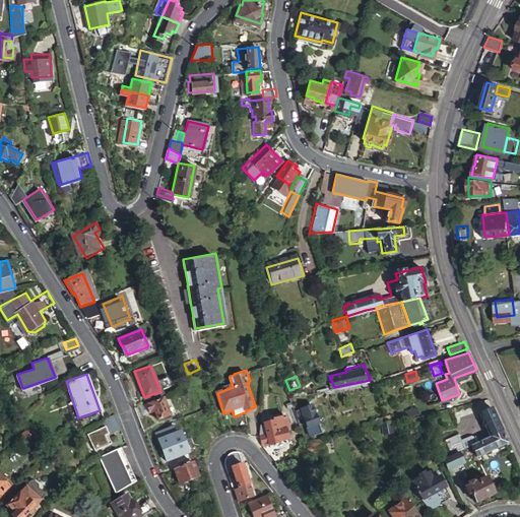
[(170,413),(163,396),(146,402),(150,411),(154,409),(158,418),(170,413)]
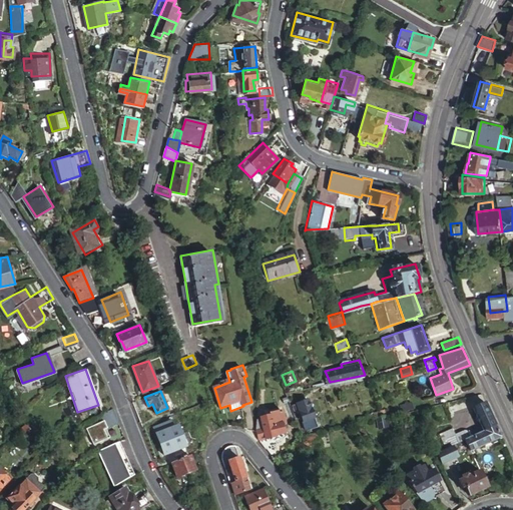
[(317,426),(308,399),(297,403),(299,409),(296,410),(298,413),(300,412),(306,429),(317,426)]
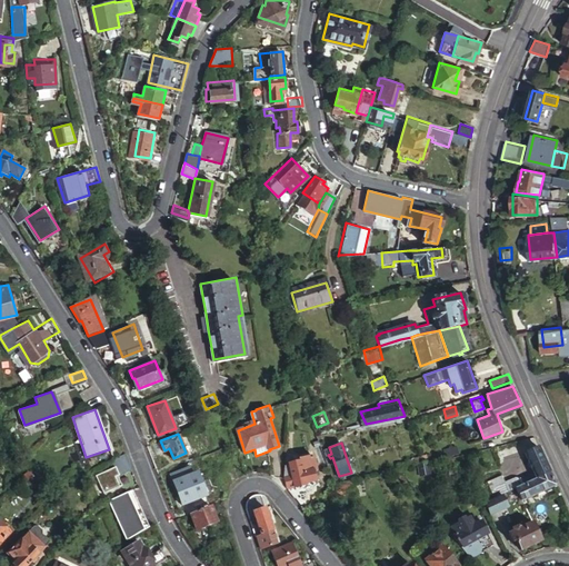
[(458,452),(456,445),(443,448),(446,455),(458,452)]
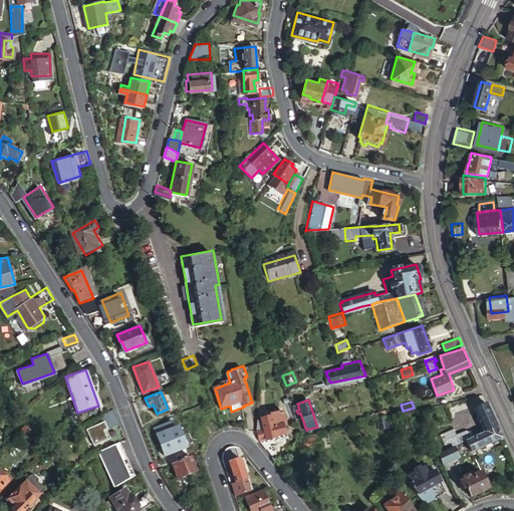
[(491,412),(487,402),(474,407),(482,425),(471,430),(472,432),(475,431),(476,434),(497,424),(491,412)]
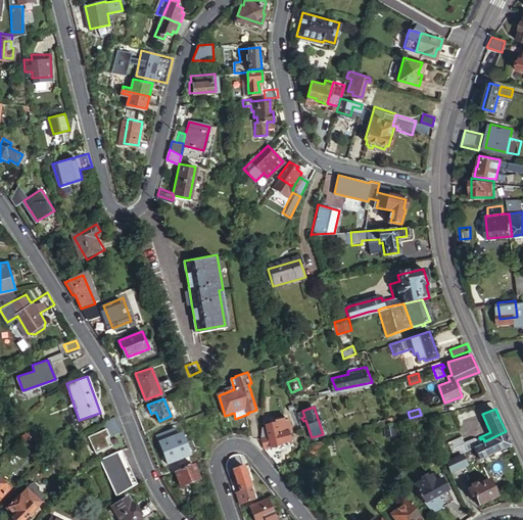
[(262,437),(262,446),(269,444),(270,446),(280,443),(280,442),(288,440),(287,431),(290,430),(287,417),(275,420),(276,422),(266,424),(267,425),(263,426),(262,437)]
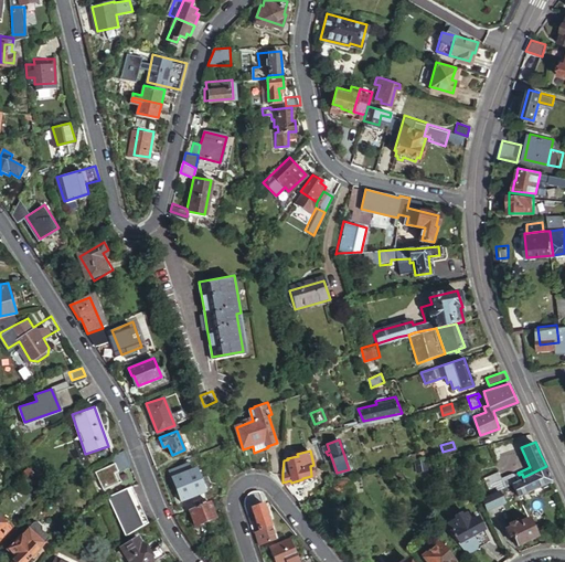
[(391,466),(395,465),(412,460),(419,458),(417,452),(403,455),(402,458),(392,460),(391,466)]
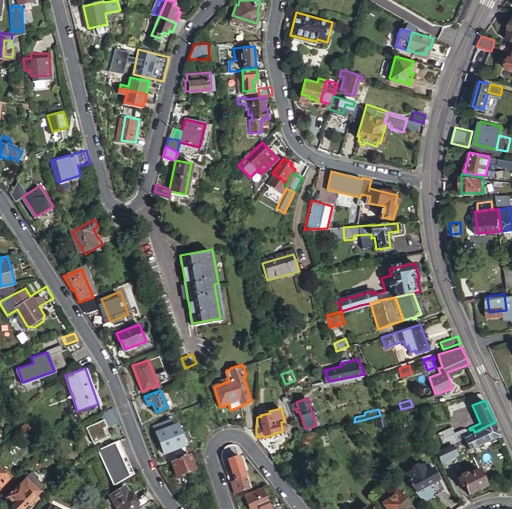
[(383,414),(380,415),(373,417),(375,427),(383,425),(382,421),(386,420),(384,416),(384,414),(383,414)]
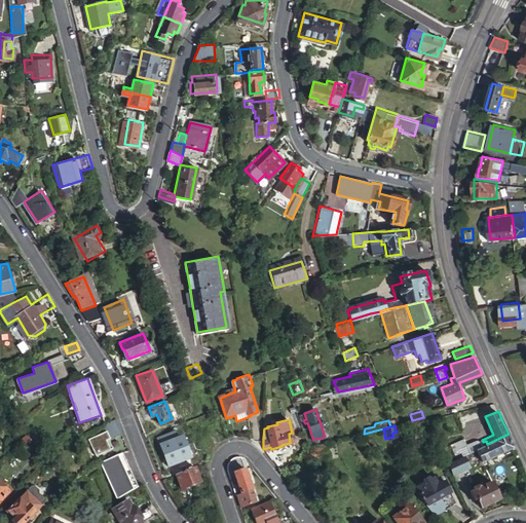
[(105,428),(88,437),(96,453),(113,446),(105,428)]
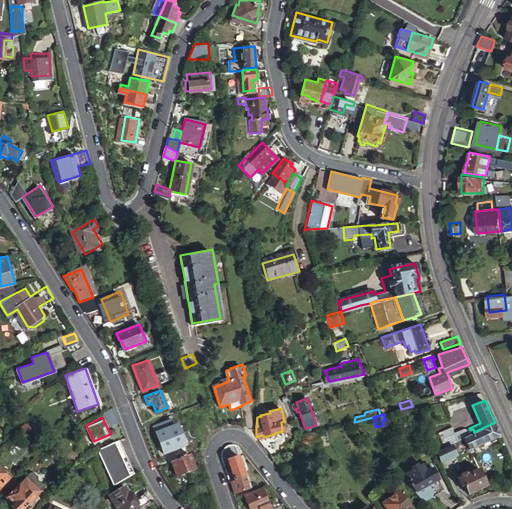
[(180,445),(170,420),(154,426),(164,452),(180,445)]
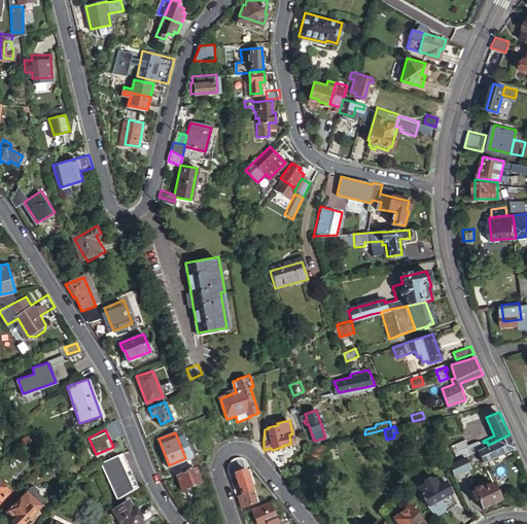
[(24,444),(31,439),(28,434),(21,440),(24,444)]
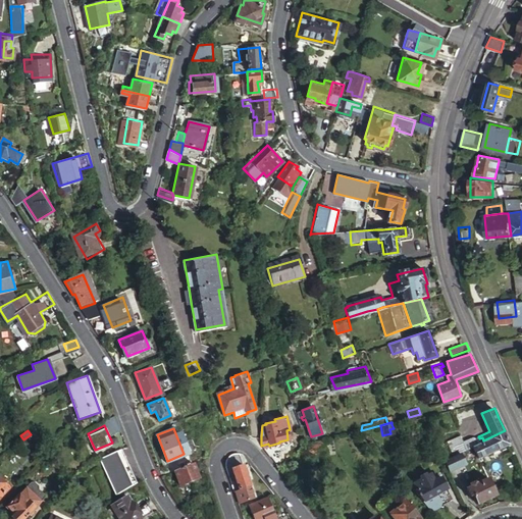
[(510,443),(505,430),(483,440),(473,445),(478,456),(478,457),(510,443)]
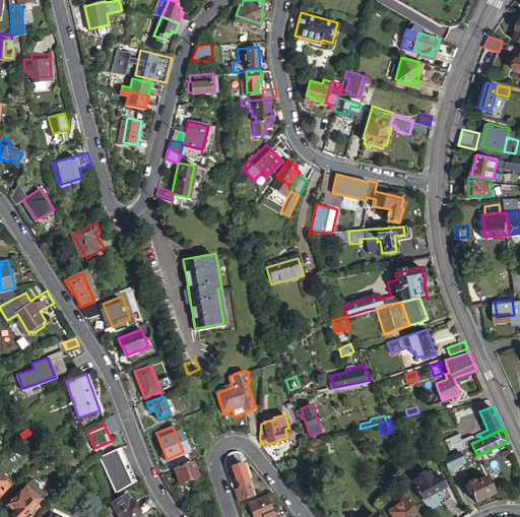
[(458,449),(464,446),(462,442),(458,433),(446,439),(451,450),(458,449)]
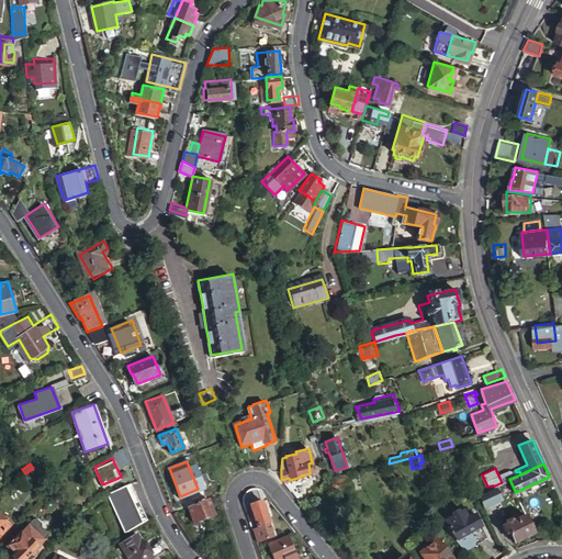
[(348,489),(346,473),(328,477),(332,491),(348,489)]
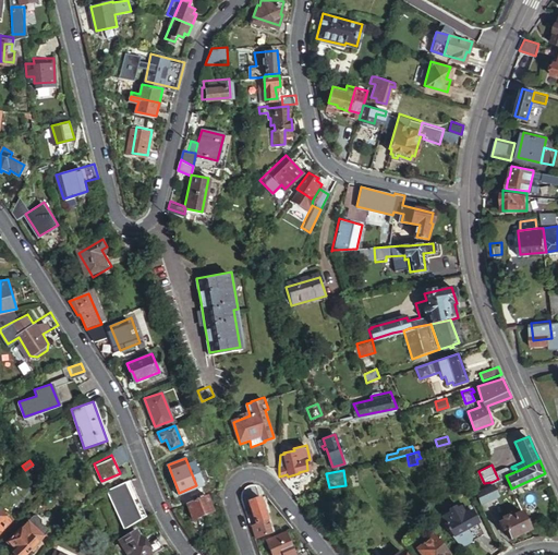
[(147,515),(131,480),(107,490),(124,528),(147,515)]
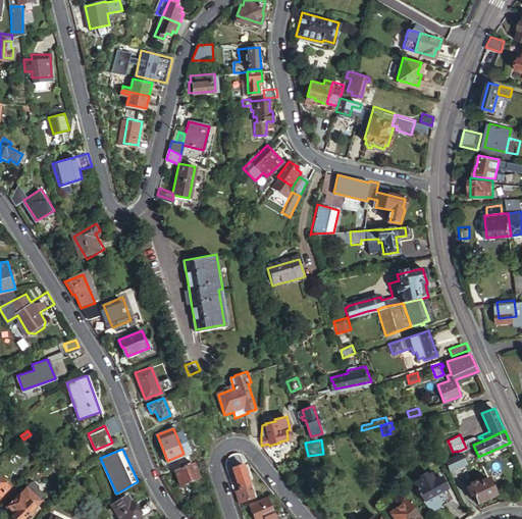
[(460,453),(459,452),(454,454),(455,455),(446,459),(451,469),(465,462),(461,452),(460,453)]
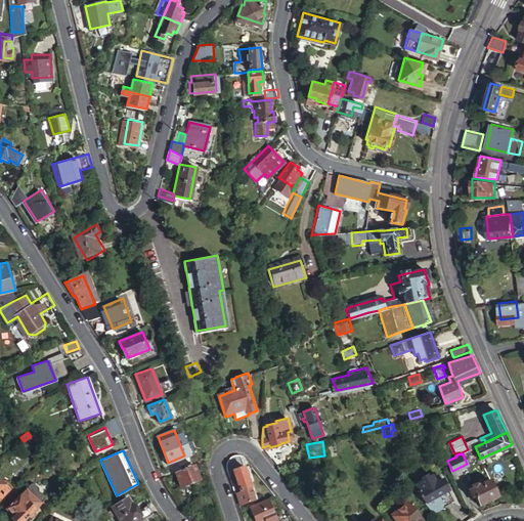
[(233,468),(232,469),(239,488),(241,490),(251,486),(242,459),(232,462),(233,468)]
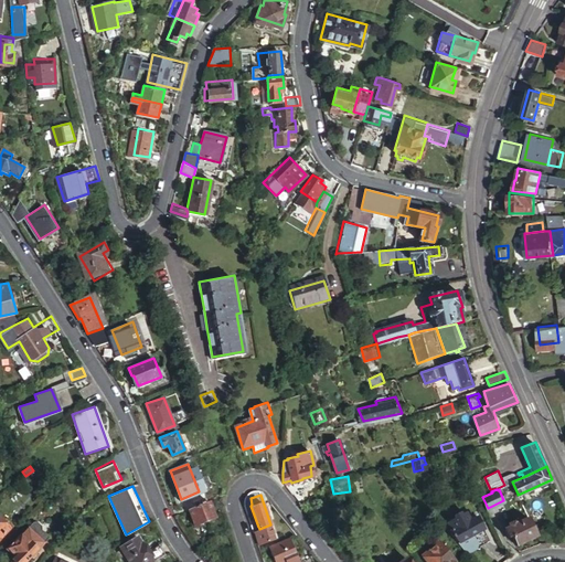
[(215,517),(209,500),(190,507),(196,525),(215,517)]
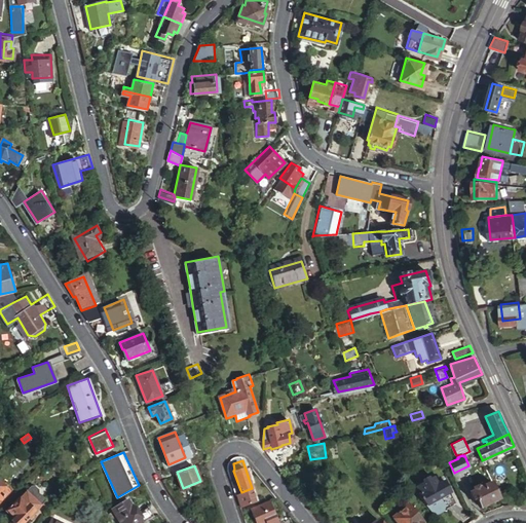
[(482,507),(500,497),(491,480),(479,486),(478,484),(473,486),(475,488),(470,490),(474,498),(477,497),(482,507)]
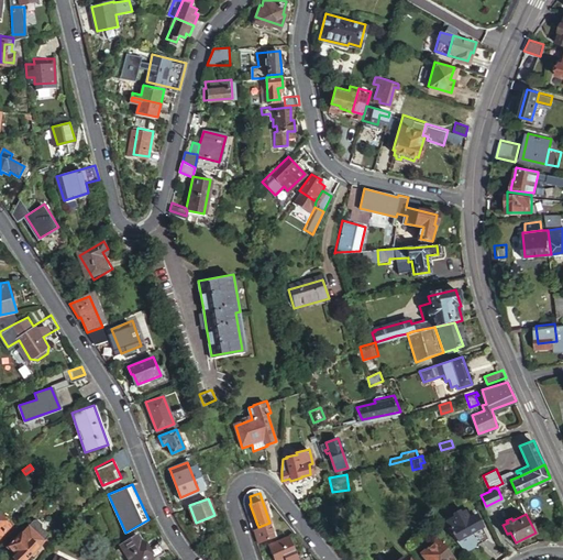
[(33,517),(22,529),(23,531),(24,530),(28,530),(33,535),(33,538),(32,539),(39,546),(51,534),(42,525),(42,520),(37,516),(33,517)]
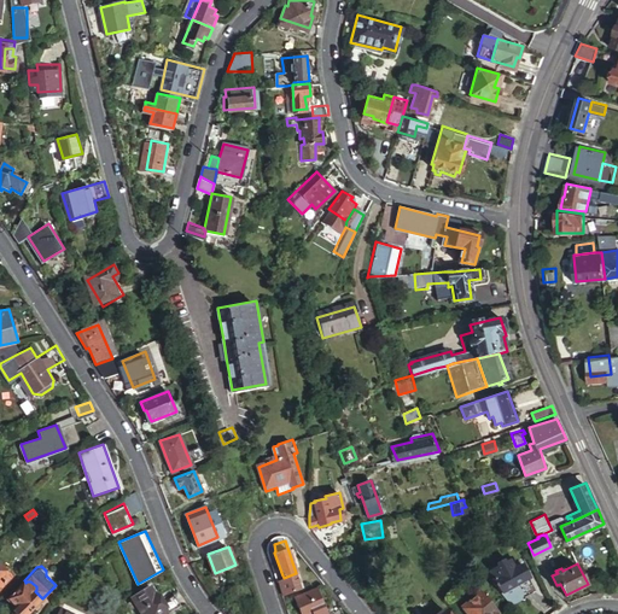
[(506,573),(491,580),(506,598),(507,600),(523,592),(537,585),(530,572),(523,574),(519,566),(513,568),(512,566),(505,569),(506,573)]
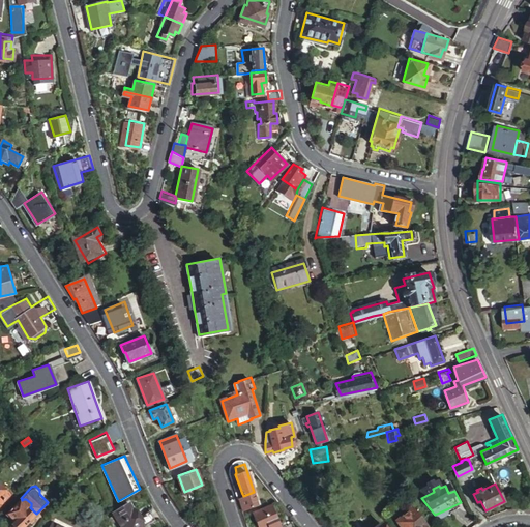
[(258,490),(254,492),(259,504),(263,502),(258,490)]
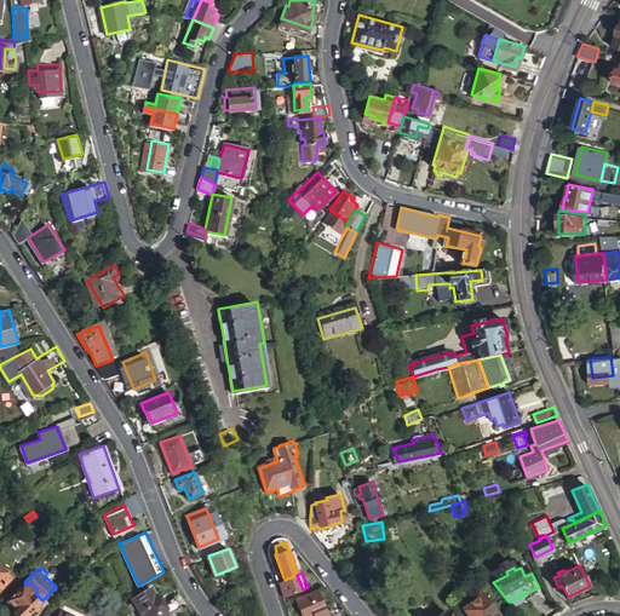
[(303,589),(297,575),(285,580),(288,593),(303,589)]
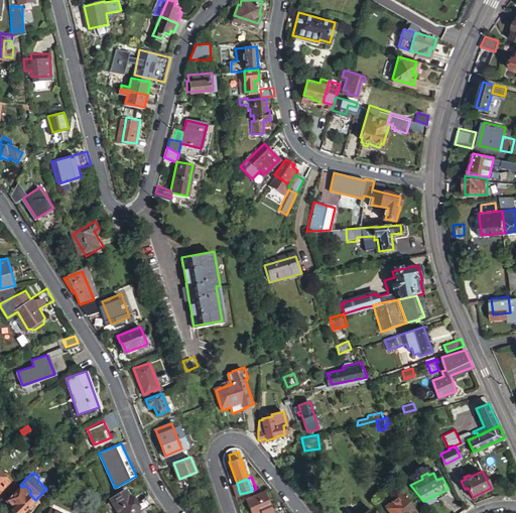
[(237,483),(236,481),(232,483),(237,496),(240,494),(237,483)]
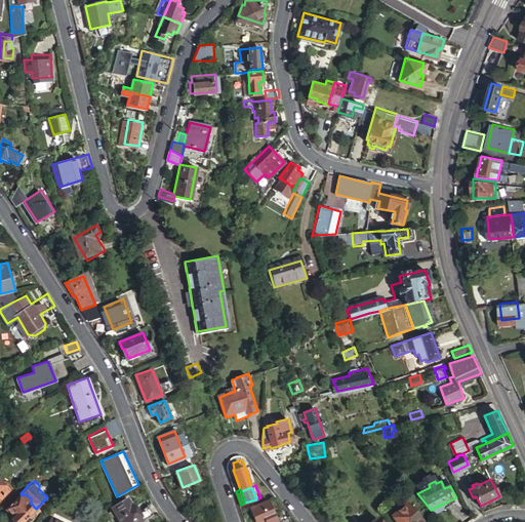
[(22,495),(21,493),(7,508),(15,515),(12,518),(16,521),(23,521),(36,509),(30,503),(31,502),(31,498),(26,494),(23,494),(22,495)]
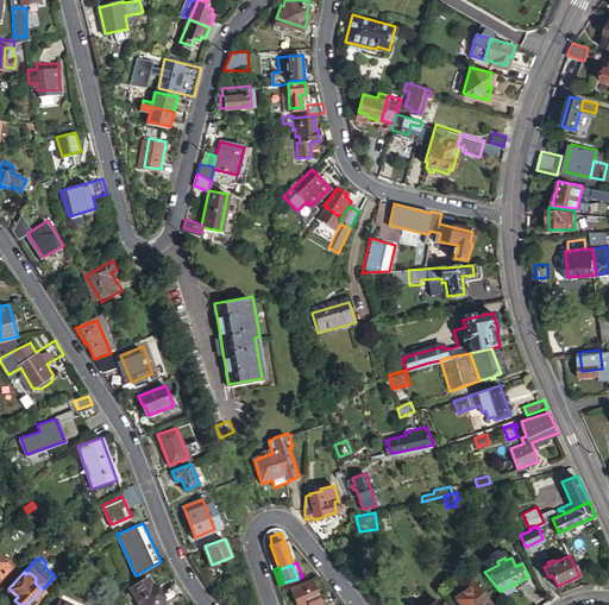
[(161,604),(181,594),(174,583),(159,591),(150,574),(135,584),(146,604),(161,604)]
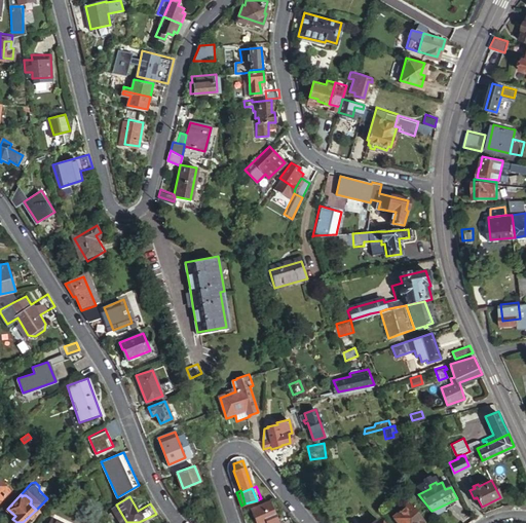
[(445,505),(431,511),(437,517),(441,521),(450,516),(452,516),(454,513),(462,509),(457,498),(445,505)]
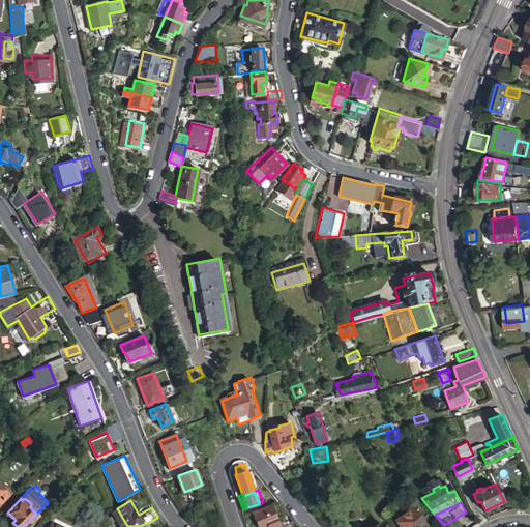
[(268,504),(251,513),(256,526),(270,526),(276,525),(268,504)]
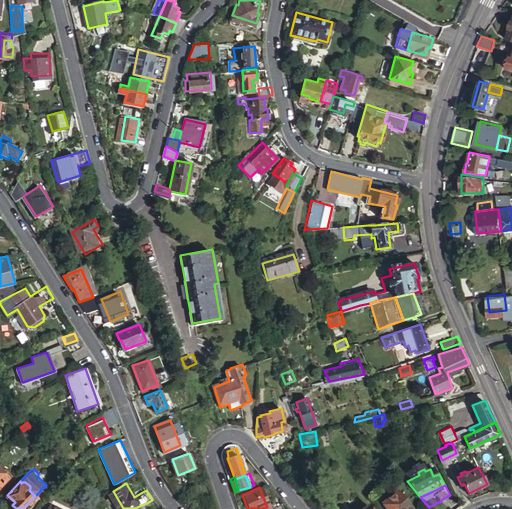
[(412,508),(413,508),(401,491),(384,502),(388,508),(412,508)]
